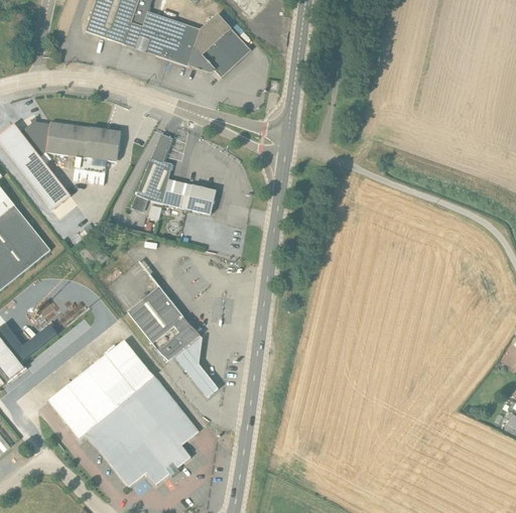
[(95,0),(85,29),(135,47),(145,50),(187,66),(188,63),(202,68),(208,62),(221,77),(251,49),(217,13),(200,29),(149,11),(150,6),(149,5),(150,0),(95,0)]
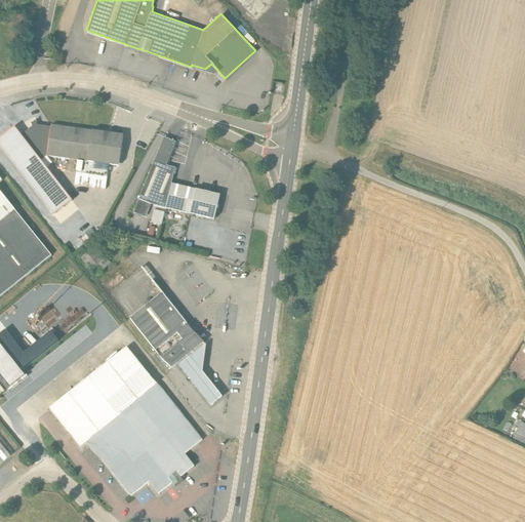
[(0,137),(0,144),(51,212),(72,199),(35,152),(77,158),(74,184),(106,189),(107,165),(121,163),(127,135),(35,123),(23,134),(22,134),(15,126),(0,137)]
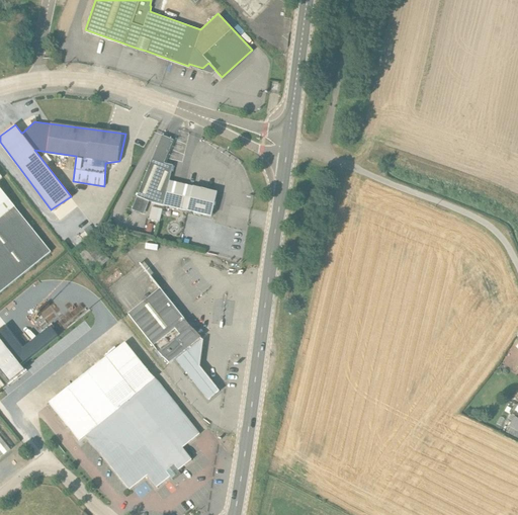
[(149,199),(210,215),(217,190),(169,179),(172,164),(164,161),(173,139),(161,133),(131,207),(143,212),(149,199)]
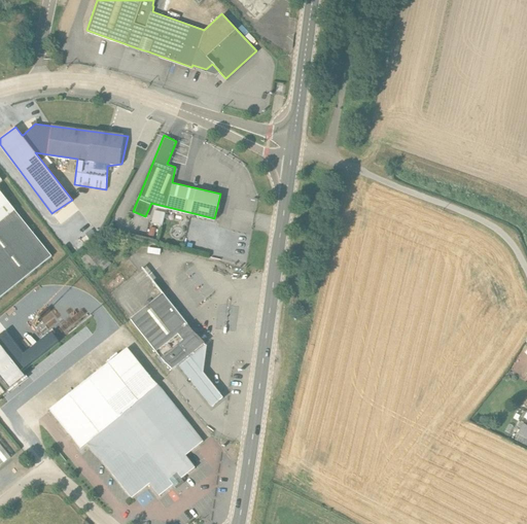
[(0,170),(0,288),(44,255),(0,196),(0,184),(7,179),(0,170)]
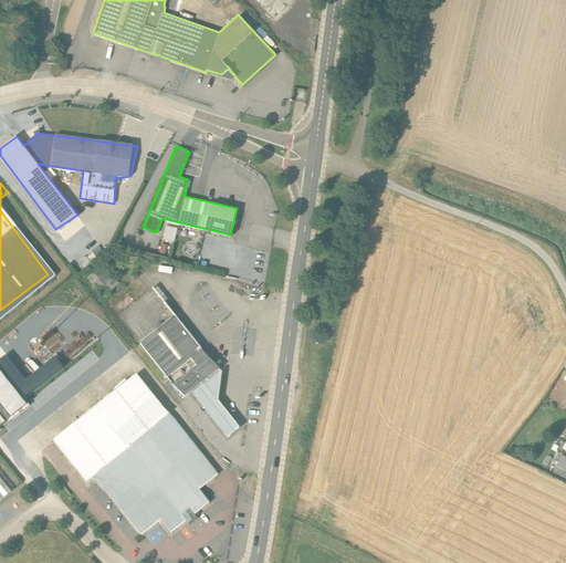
[(177,227),(166,223),(163,237),(174,240),(177,227)]
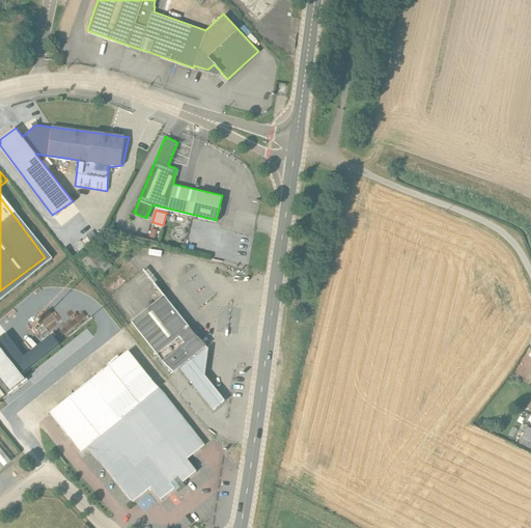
[(173,373),(179,369),(206,349),(164,294),(131,320),(173,373)]
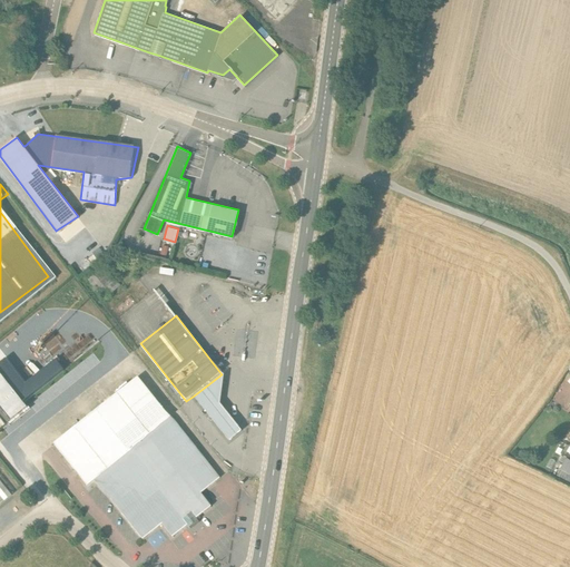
[(224,377),(222,374),(193,397),(229,442),(242,432),(220,406),(224,377)]
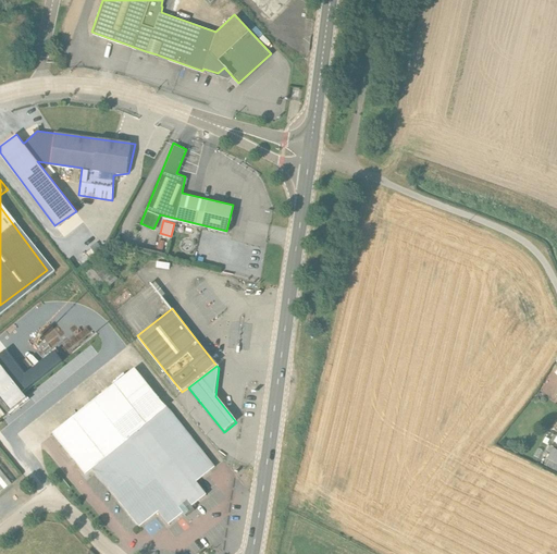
[(90,467),(140,528),(158,514),(169,526),(207,495),(197,483),(215,468),(134,367),(52,432),(84,472),(90,467)]
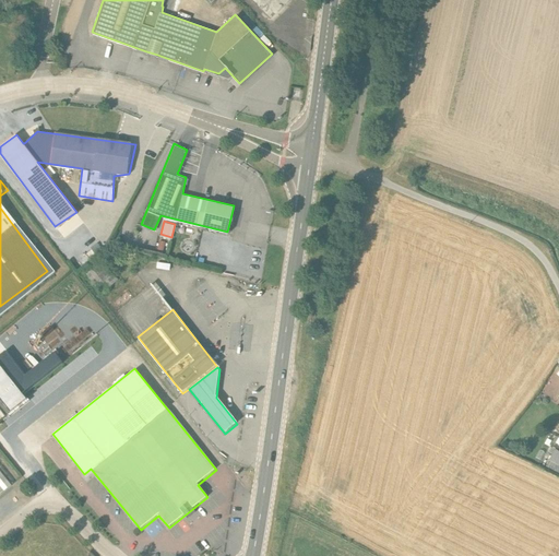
[(558,452),(549,448),(547,452),(551,454),(546,466),(558,474),(558,452)]
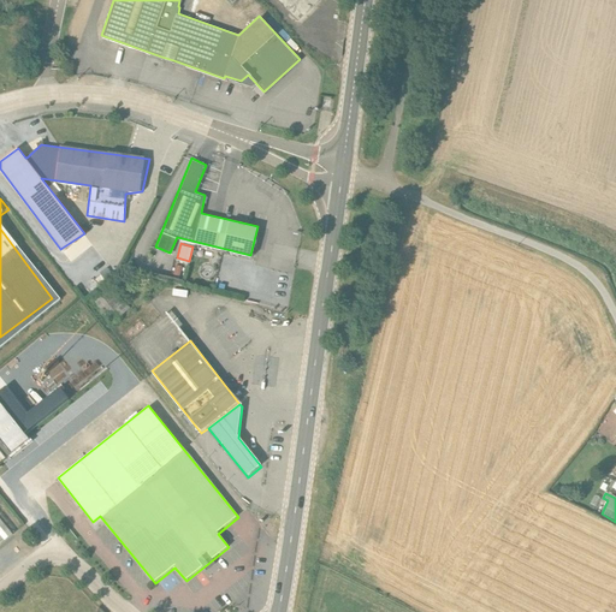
[(0,540),(12,532),(0,516),(0,540)]
